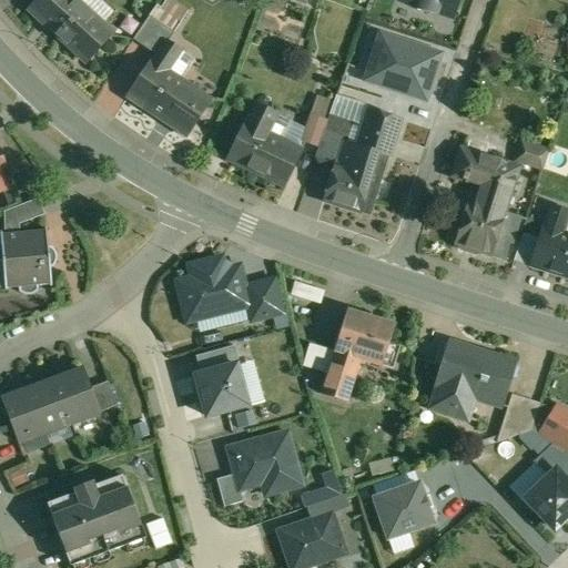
[(113,34),(75,0),(42,0),(31,12),(87,63),(113,34)]
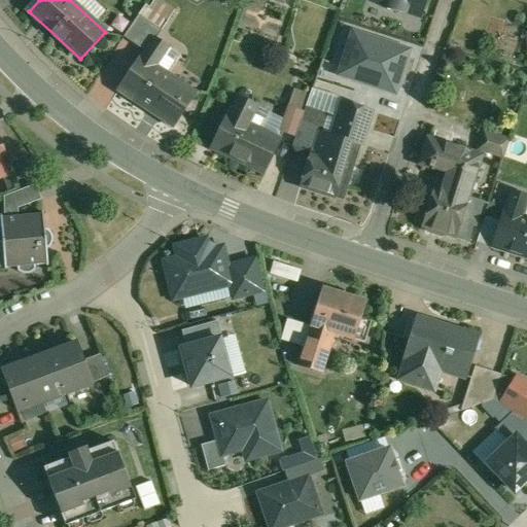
[(374,0),(374,2),(387,6),(386,9),(406,15),(407,12),(420,16),(425,0),(374,0)]
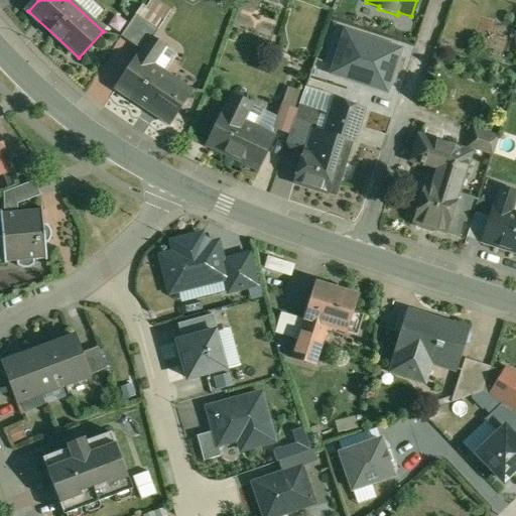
[(158,30),(136,15),(121,37),(141,50),(150,37),(152,39),(158,30)]
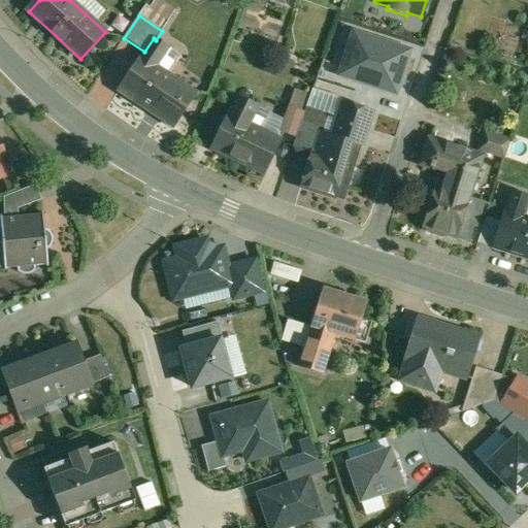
[(334,76),(395,96),(410,47),(349,29),(334,76)]
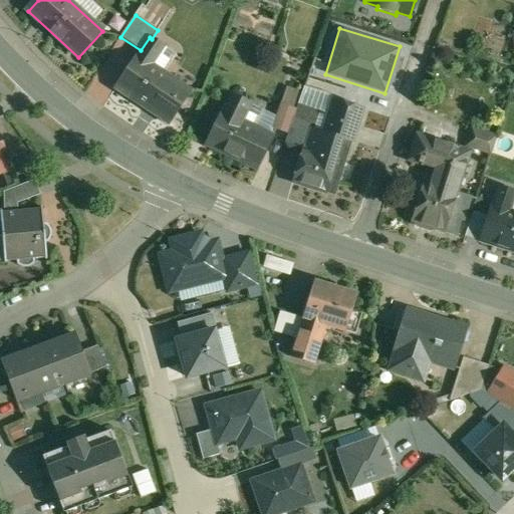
[(152,39),(150,37),(141,50),(116,87),(134,99),(133,101),(167,124),(190,92),(151,66),(164,47),(152,39)]
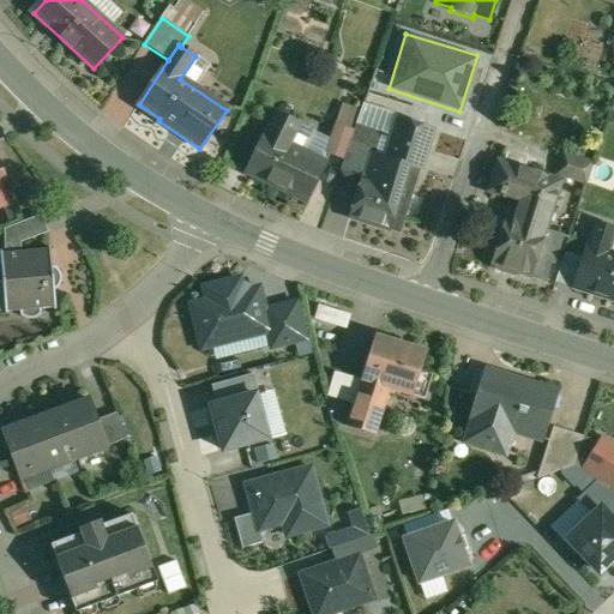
[(301,124),(278,113),(268,136),(266,134),(247,173),(308,202),(326,163),(289,145),(301,124)]
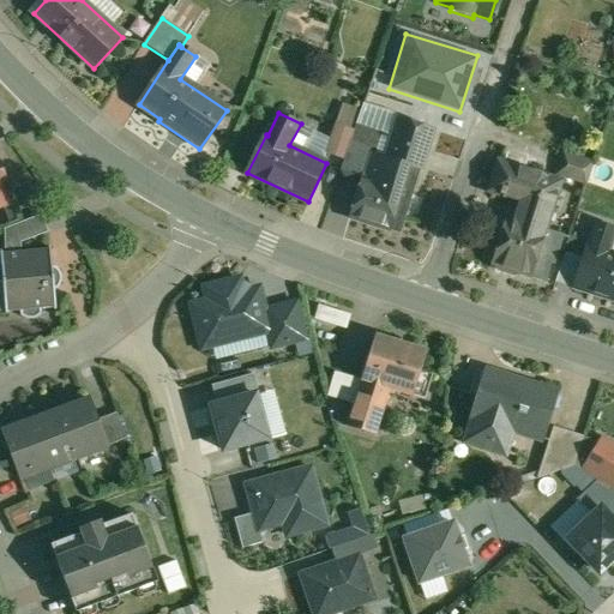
[(398,120),(387,158),(372,154),(365,179),(362,178),(350,217),(371,224),(371,226),(389,232),(390,229),(401,233),(405,217),(396,215),(403,192),(413,196),(420,170),(422,170),(434,131),(398,120)]
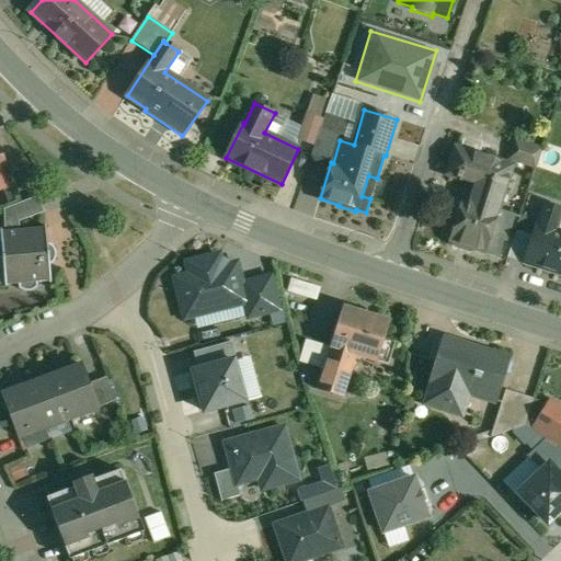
[(324,119),(308,113),(298,140),(316,147),(321,129),(324,119)]
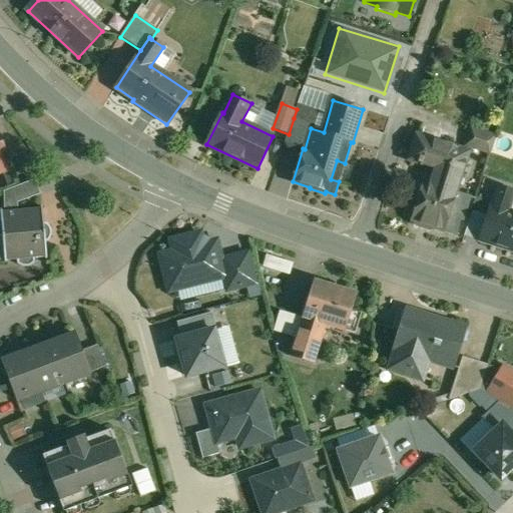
[(321,111),(299,104),(297,109),(294,118),(316,125),(321,111)]
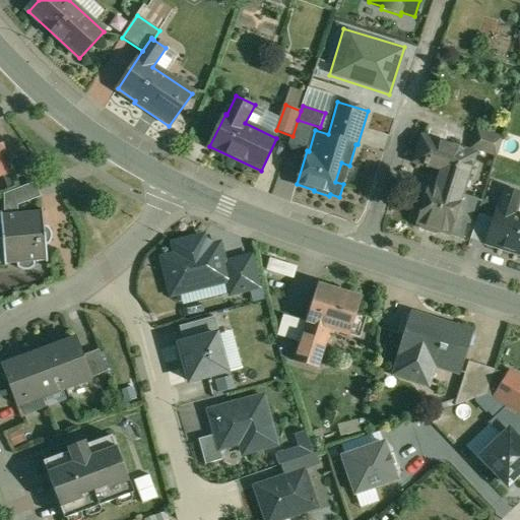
[(502,139),(478,131),(473,147),(497,155),(502,139)]
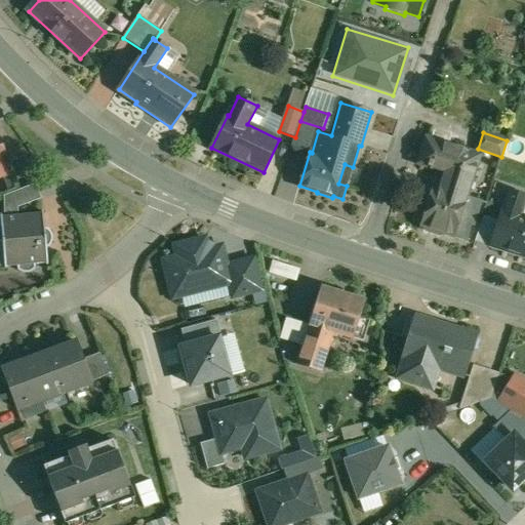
[(480,156),(427,139),(420,160),(447,169),(441,189),(434,187),(421,225),(439,230),(438,232),(466,241),(475,212),(465,208),(468,198),(467,197),(480,156)]
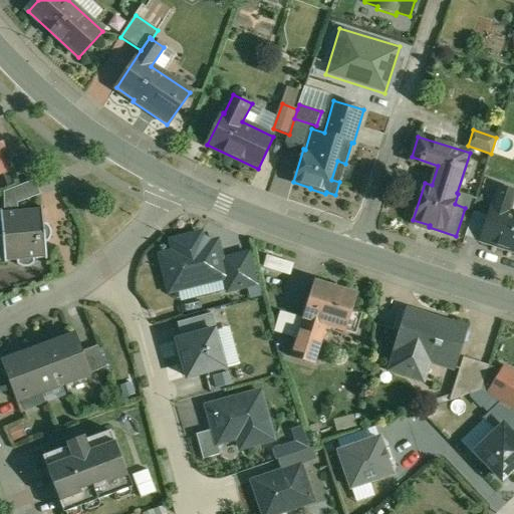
[(513,210),(511,210),(513,201),(513,189),(500,185),(494,204),(493,204),(489,214),(481,240),(513,250),(513,210)]
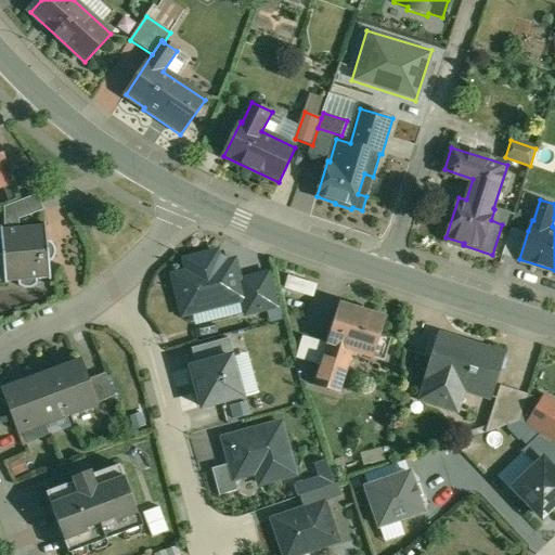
[(47,226),(1,230),(2,239),(0,237),(0,257),(3,257),(5,283),(18,282),(20,286),(24,288),(29,289),(35,288),(38,285),(38,280),(51,279),(50,262),(52,262),(53,261),(55,259),(56,256),(56,253),(56,249),(55,247),(54,245),(51,242),(48,242),(47,226)]
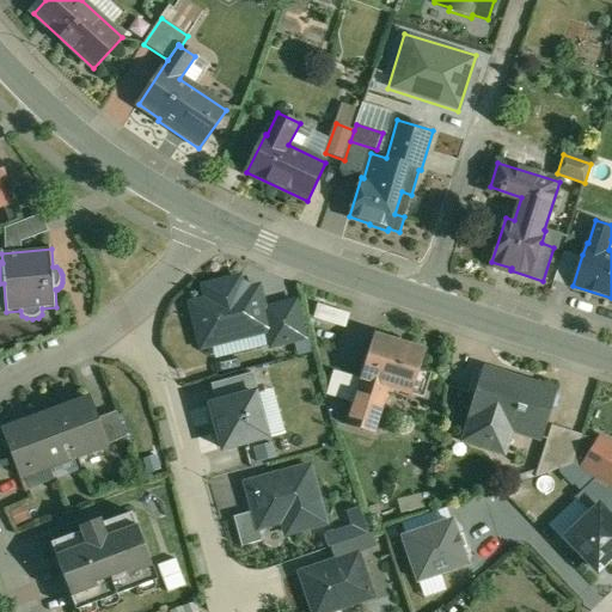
[(582,255),(564,249),(555,280),(573,286),(582,255)]
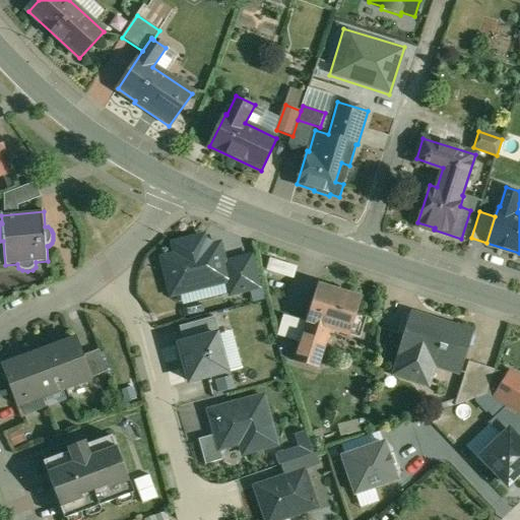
[(200,239),(200,238),(174,244),(176,256),(163,259),(169,283),(183,279),(185,290),(228,280),(218,245),(210,247),(204,243),(203,239),(202,237),(201,238),(201,239),(200,239)]
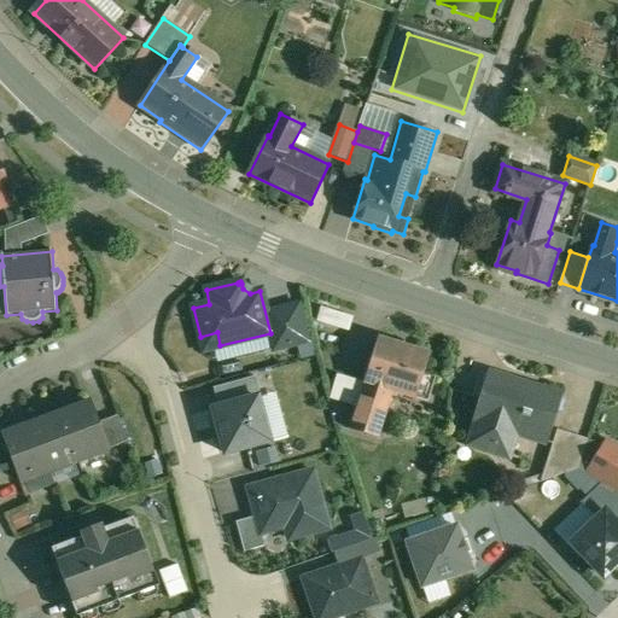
[(325,308),(322,321),(355,330),(359,315),(325,308)]
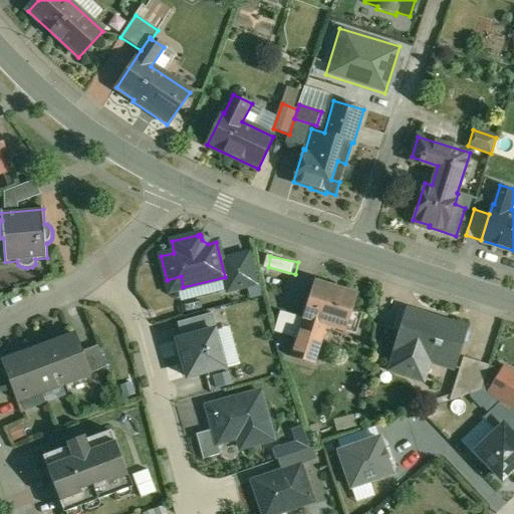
[(356,296),(315,283),(304,317),(305,317),(292,357),(314,364),(327,324),(355,333),(361,315),(351,312),(356,296)]
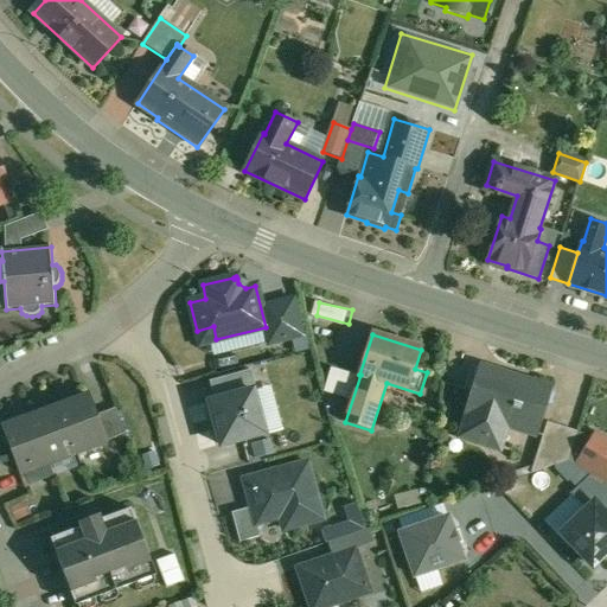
[(519,382),(500,377),(502,375),(480,368),(466,413),(470,414),(462,436),(499,448),(499,446),(493,445),(500,423),(536,434),(536,433),(550,389),(519,379),(519,382)]
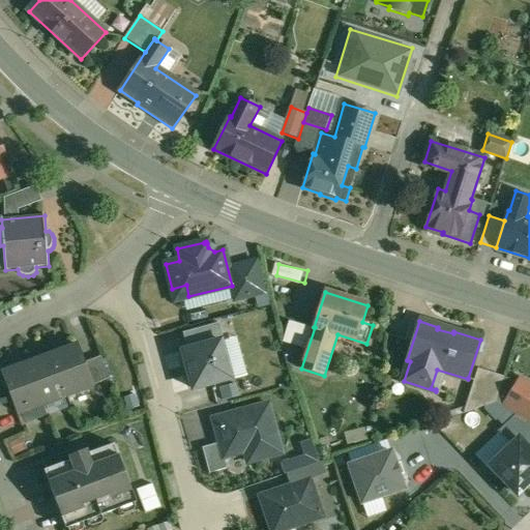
[(219,341),(182,351),(193,389),(230,379),(219,341)]
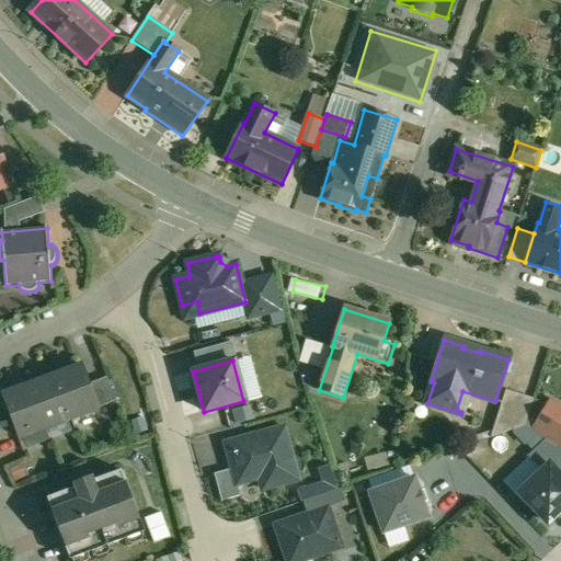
[(82,366),(4,396),(20,438),(98,409),(89,385),(82,366)]
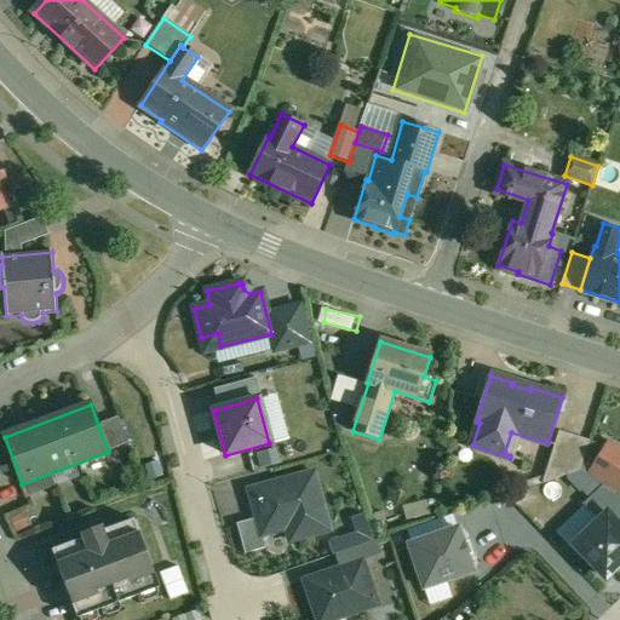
[(119,417),(98,425),(108,452),(128,443),(119,417)]
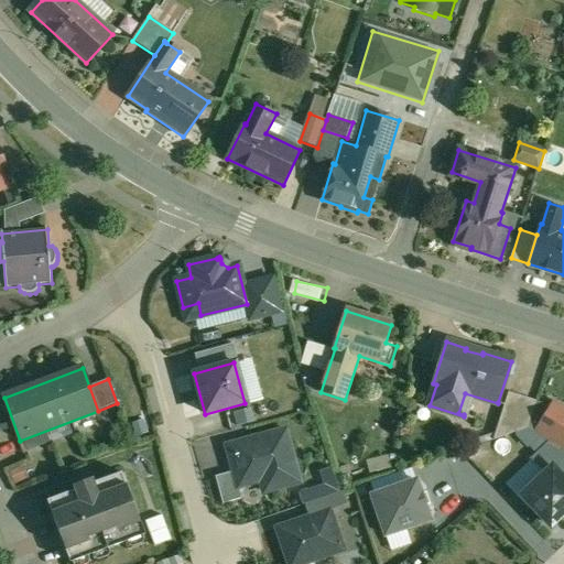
[(537,401),(509,392),(505,404),(498,402),(498,403),(505,405),(494,441),(528,429),(535,404),(537,401)]
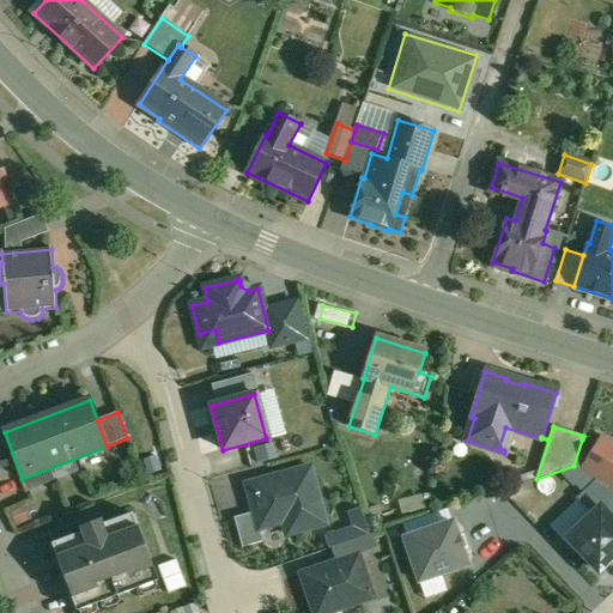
[(612,484),(612,445),(602,438),(596,448),(582,439),(574,466),(610,489),(611,486),(612,486),(612,484)]
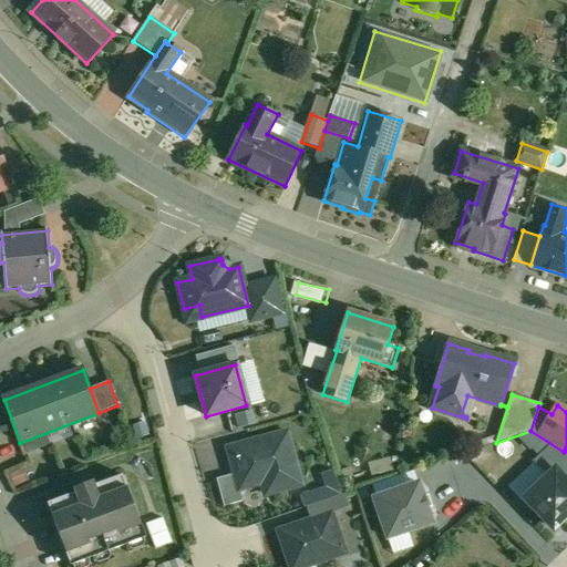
[(287,432),(227,449),(229,457),(239,490),(268,482),(276,486),(277,492),(301,485),(287,432)]
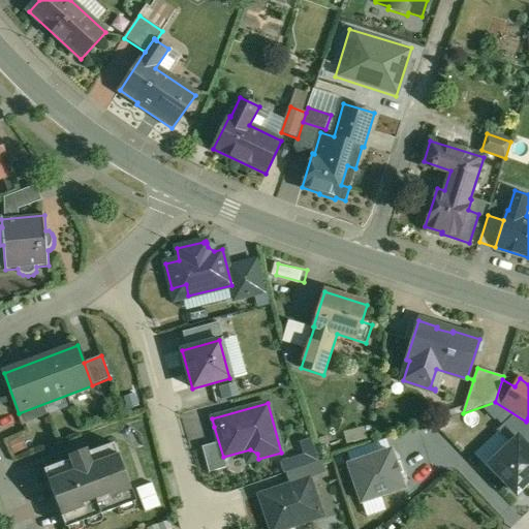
[(515,498),(528,485),(528,446),(518,435),(485,465),(515,498)]
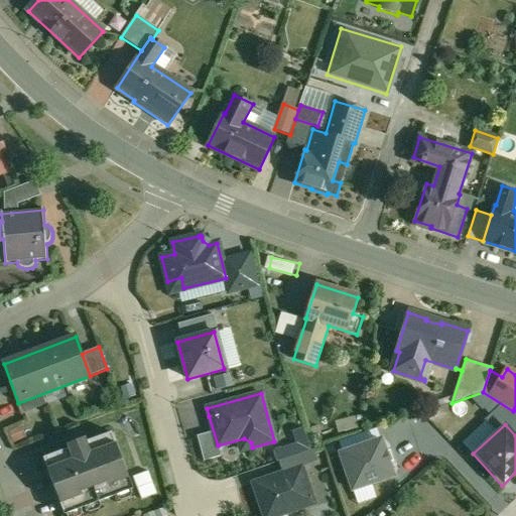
[(112,432),(86,442),(85,438),(68,444),(70,448),(43,459),(65,515),(133,489),(112,432)]
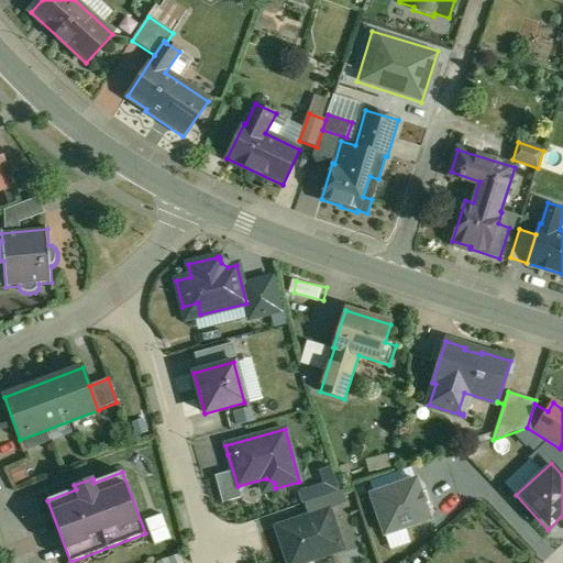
[(431,521),(417,477),(366,494),(382,539),(431,521)]
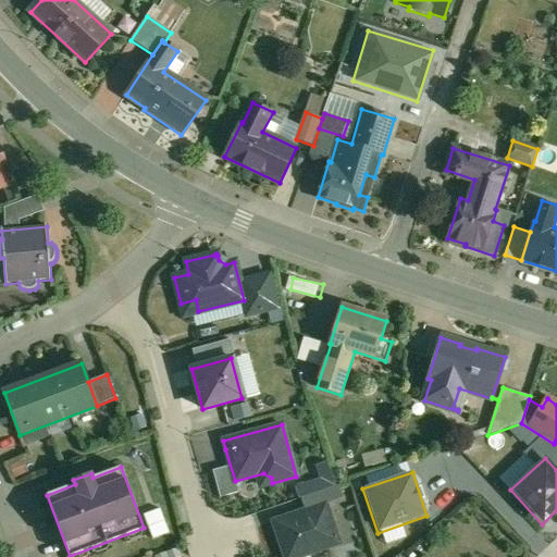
[(324,504),(273,522),(284,556),(298,556),(338,544),(324,504)]
